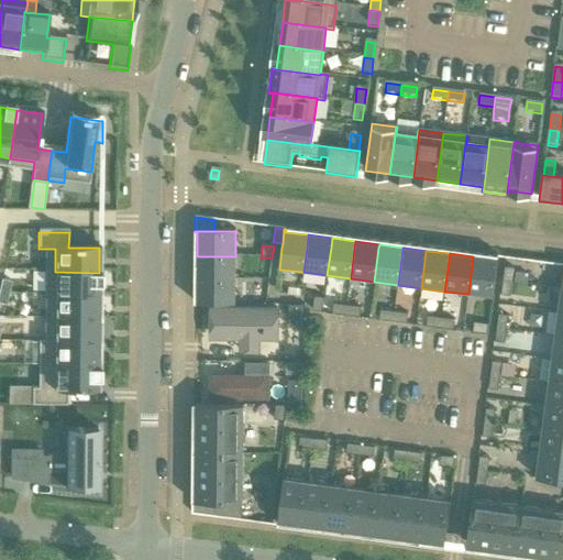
[(197,256),(197,280),(234,280),(235,256),(197,256)]
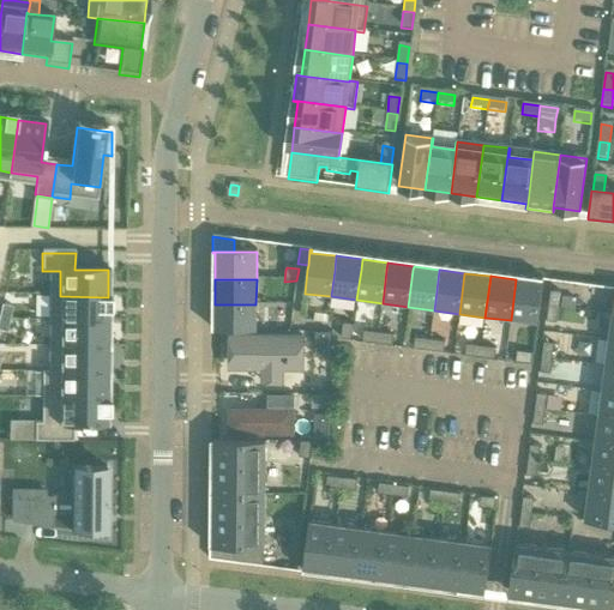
[(516,279),(511,320),(537,324),(543,281),(542,281),(541,283),(516,279)]
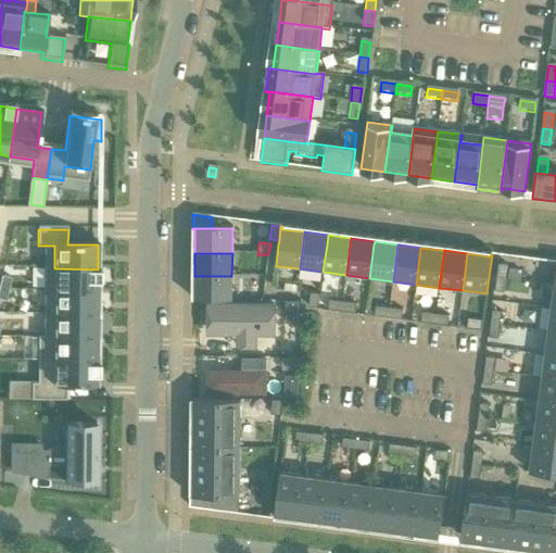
[(498,266),(496,279),(506,280),(507,267),(498,266)]
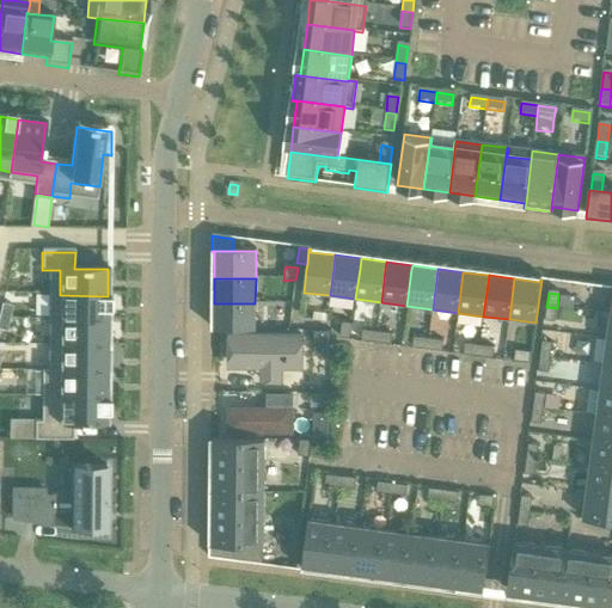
[(108,296),(60,295),(60,321),(108,321),(108,296)]
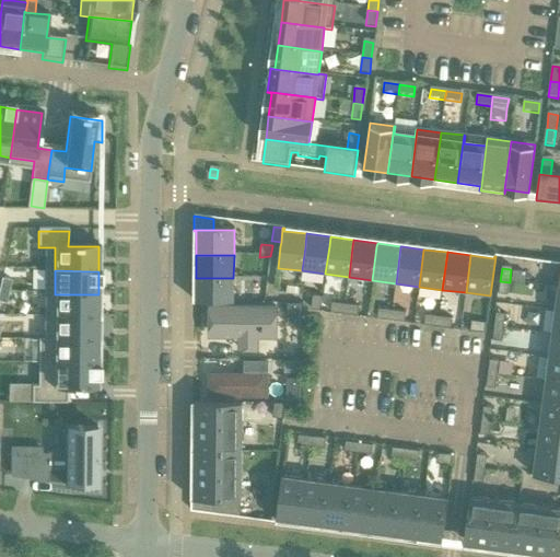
[(233,278),(196,278),(196,301),(193,301),(193,303),(233,303),(233,278)]
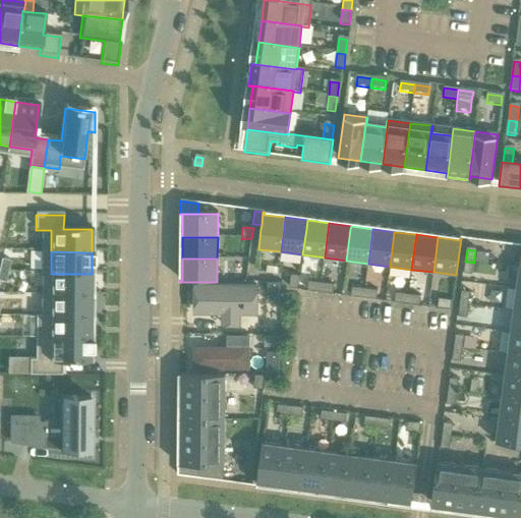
[(1,261),(0,266),(0,271),(8,273),(10,263),(1,261)]
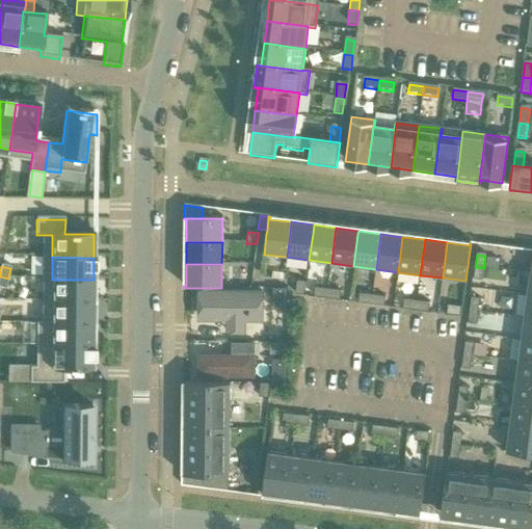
[(484,268),(475,267),(473,281),(482,282),(484,268)]
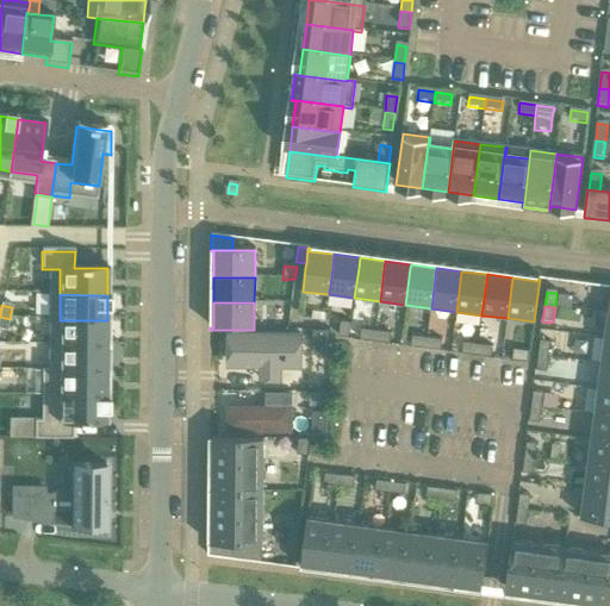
[(106,347),(107,320),(60,320),(60,347),(106,347)]
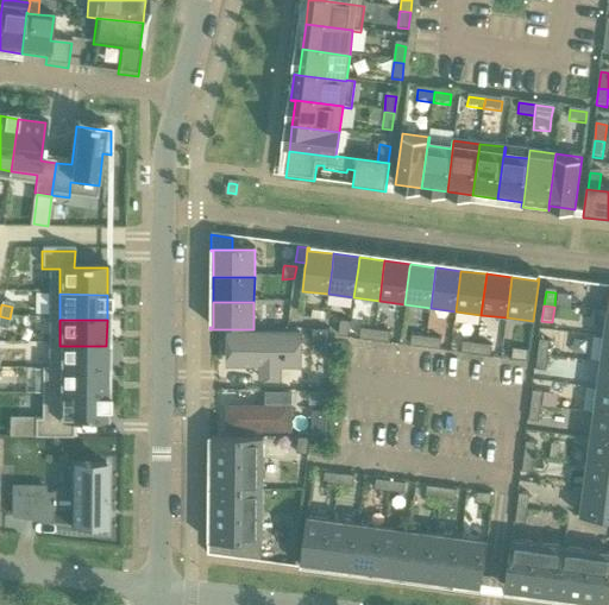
[(338,338),(349,339),(350,325),(340,323),(338,338)]
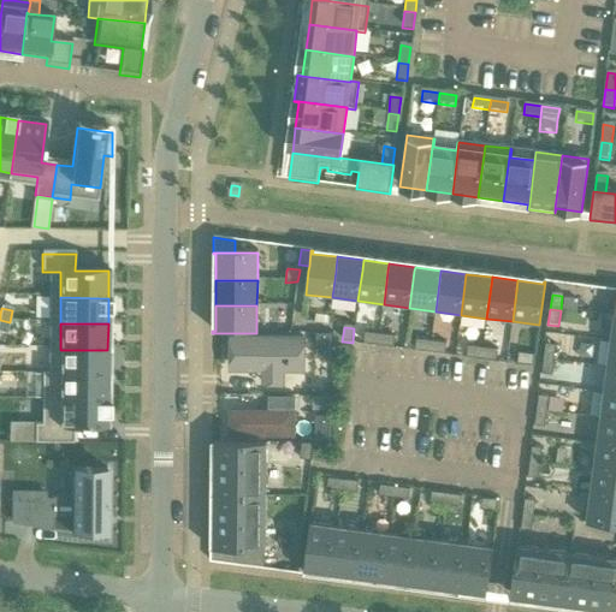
[(363,345),(378,346),(379,337),(365,334),(363,345)]
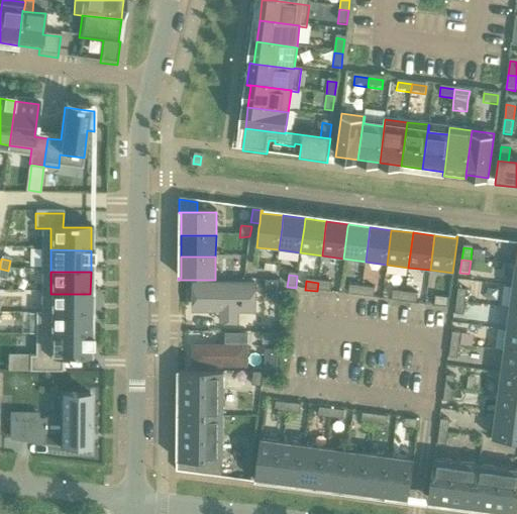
[(318,283),(317,291),(330,293),(331,284),(318,283)]
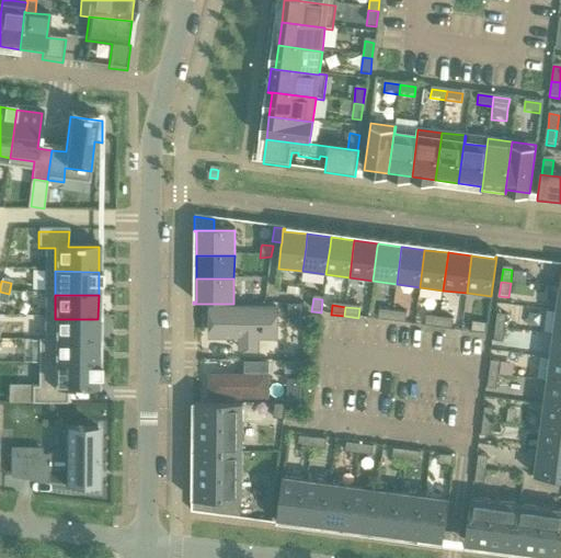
[(276,310),(210,309),(209,339),(276,340),(276,310)]
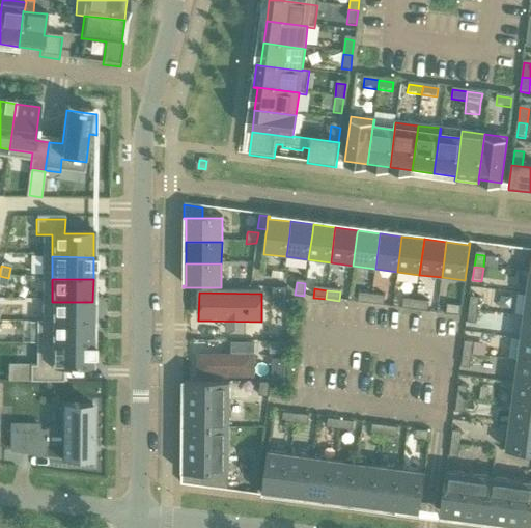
[(357,303),(370,305),(371,296),(359,295),(357,303)]
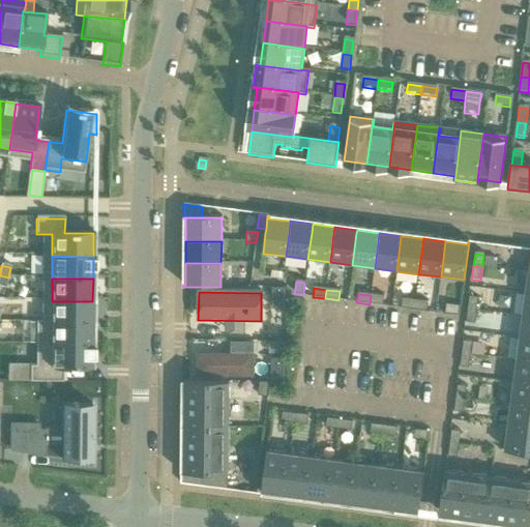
[(371,295),(370,304),(382,306),(384,297),(371,295)]
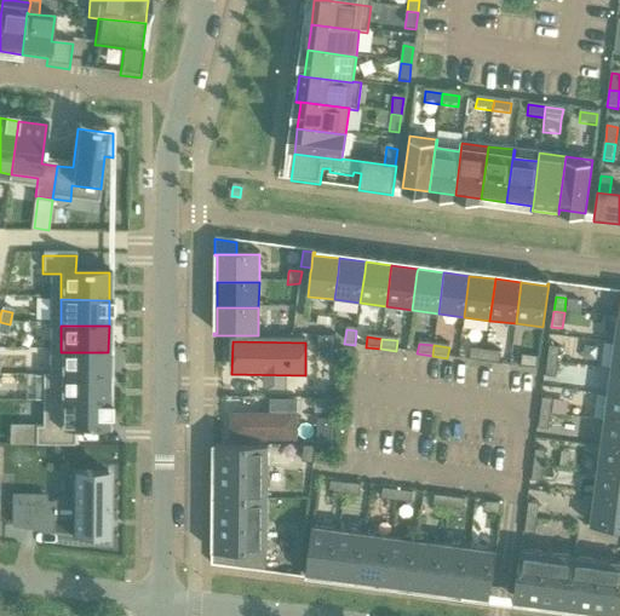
[(549,349),(546,363),(557,364),(560,350),(549,349)]
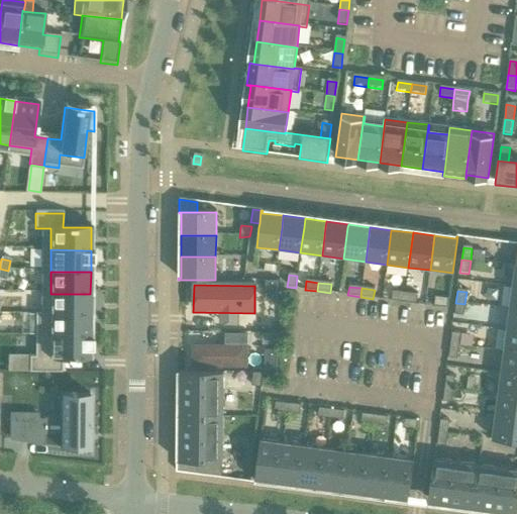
[(391,301),(404,303),(405,294),(392,292),(391,301)]
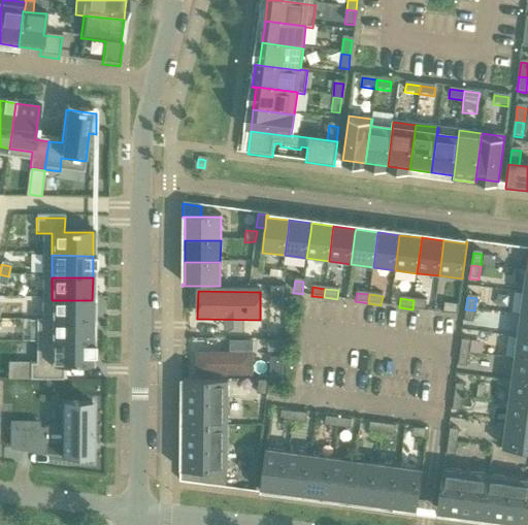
[(52,300),(51,322),(92,323),(92,300),(52,300)]
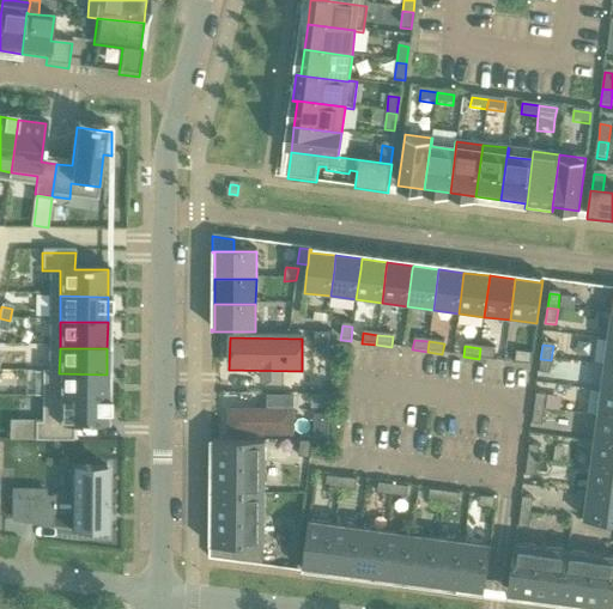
[(480,348),(479,359),(493,360),(495,351),(480,348)]
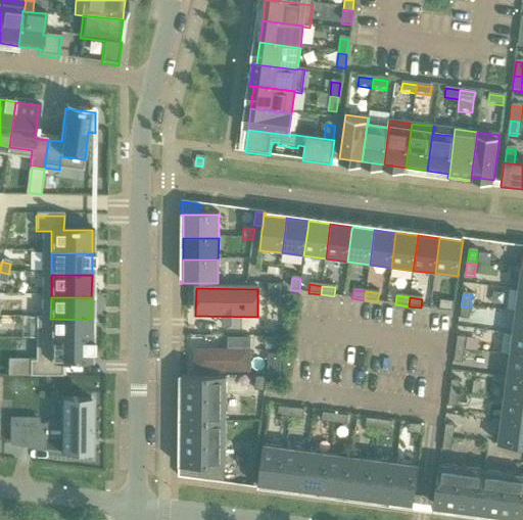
[(439,311),(452,312),(453,303),(440,301),(439,311)]
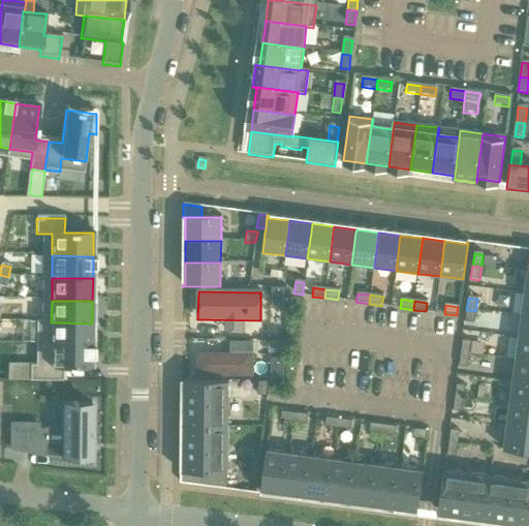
[(475,311),(466,310),(465,323),(473,325),(475,311)]
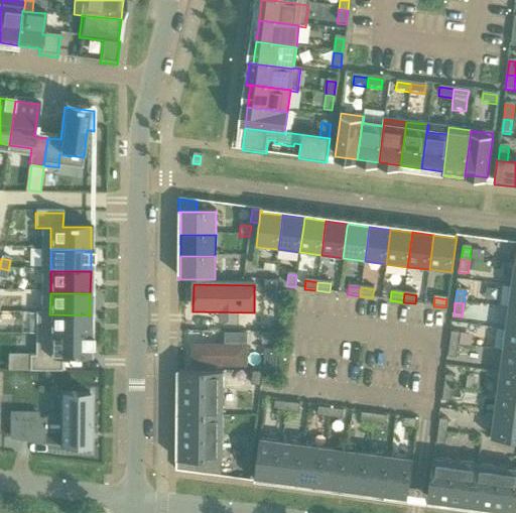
[(515,310),(509,309),(506,332),(515,333),(515,310)]
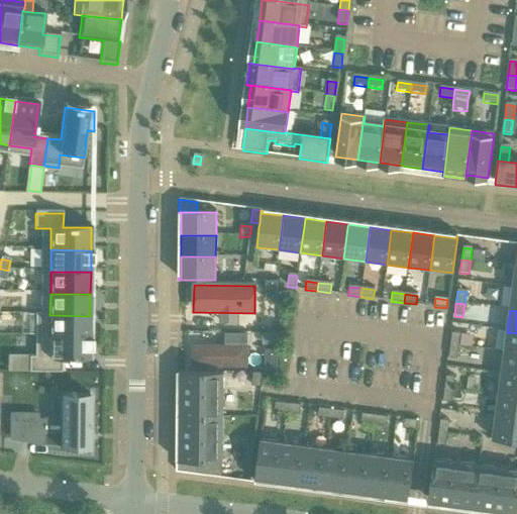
[(49,315),(49,337),(90,337),(90,316),(49,315)]
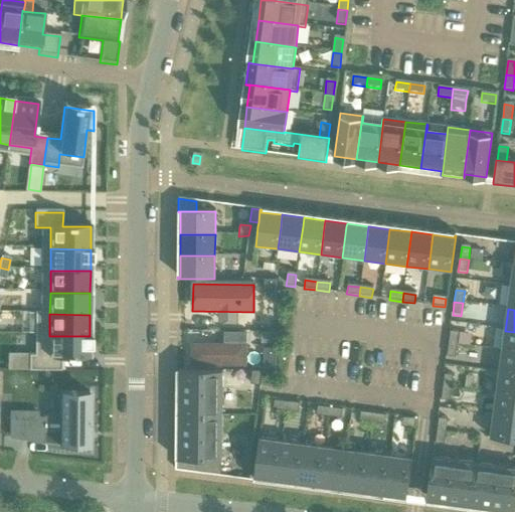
[(514,332),(505,331),(502,352),(514,353),(514,332)]
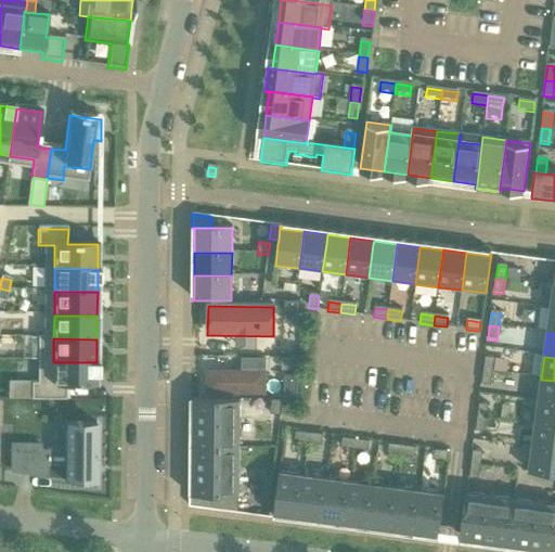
[(485,358),(483,372),(492,373),(494,360),(485,358)]
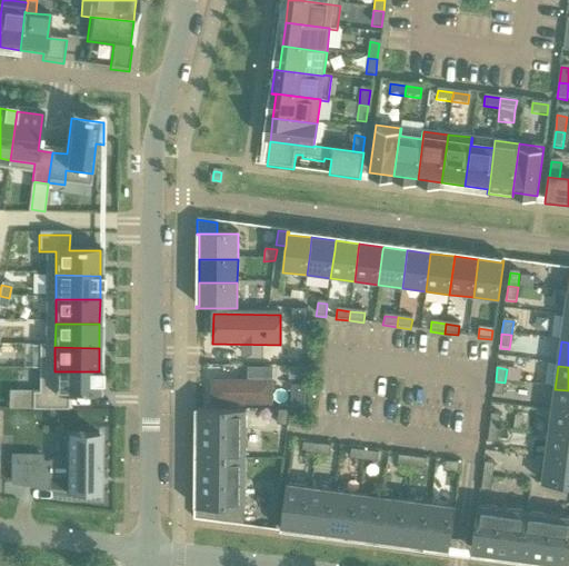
[(99,371),(55,371),(55,395),(38,395),(37,411),(68,411),(68,396),(99,397),(99,371)]
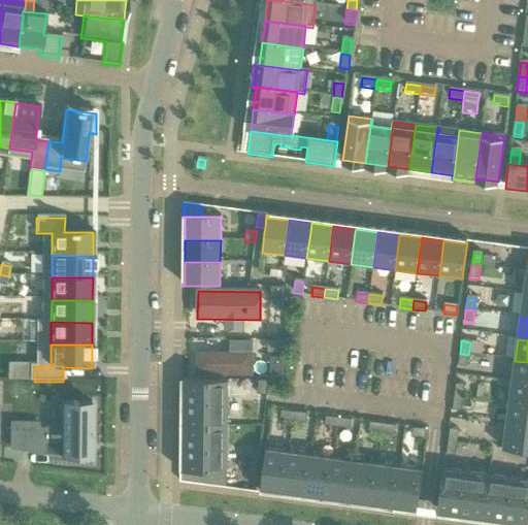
[(228,346),(228,355),(197,355),(197,375),(252,375),(252,356),(252,346),(243,346),(228,346)]
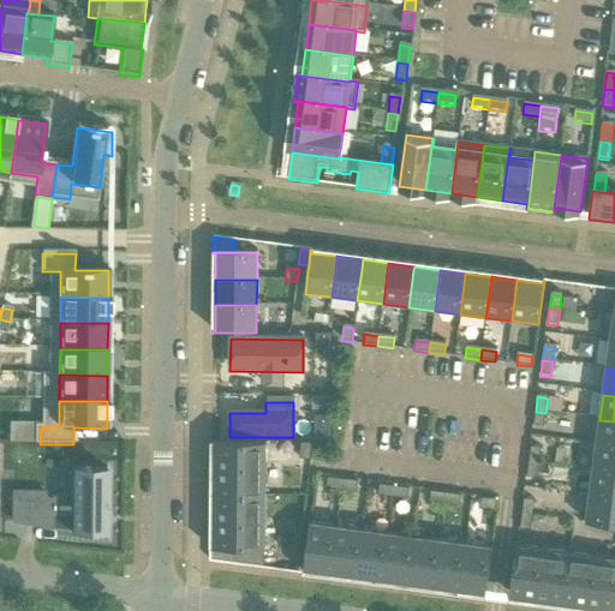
[(545,413),(536,412),(533,426),(544,429),(545,413)]
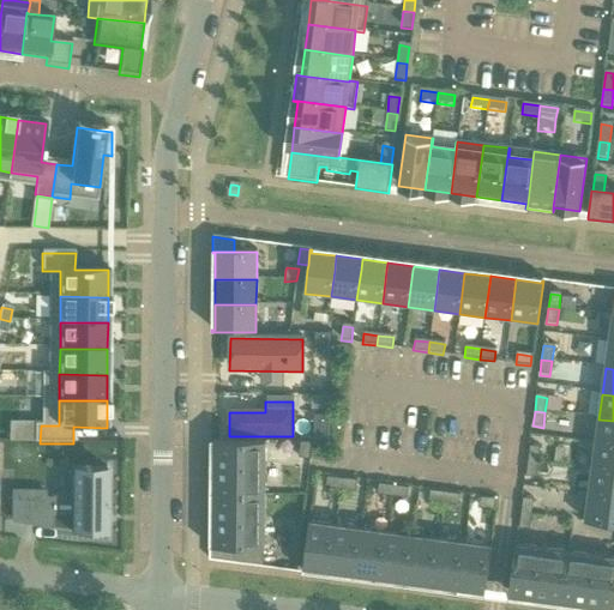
[(613,421),(599,420),(595,445),(613,447),(613,421)]
